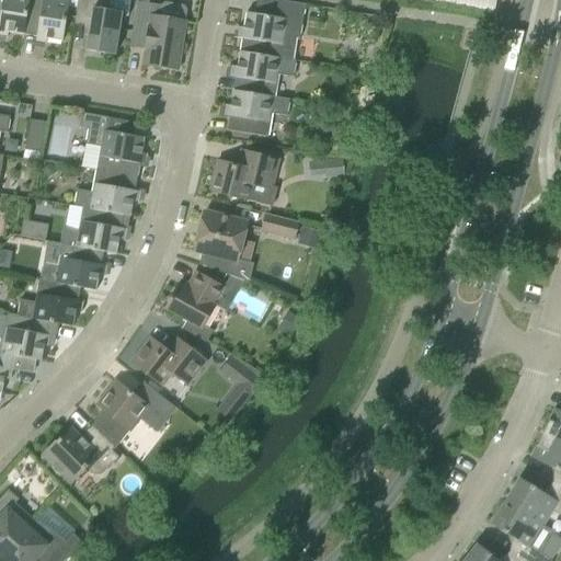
[(0,0),(0,37),(4,38),(4,39),(7,39),(7,38),(8,38),(9,33),(23,35),(29,0),(0,0)]
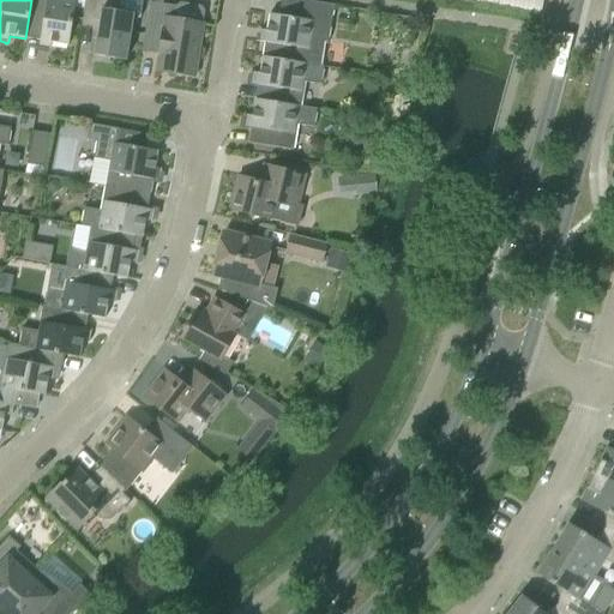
[(52,43),(70,46),(76,8),(84,10),(85,10),(85,0),(31,0),(25,38),(41,42),(40,47),(47,49),(47,50),(49,50),(49,49),(50,49),(52,43)]
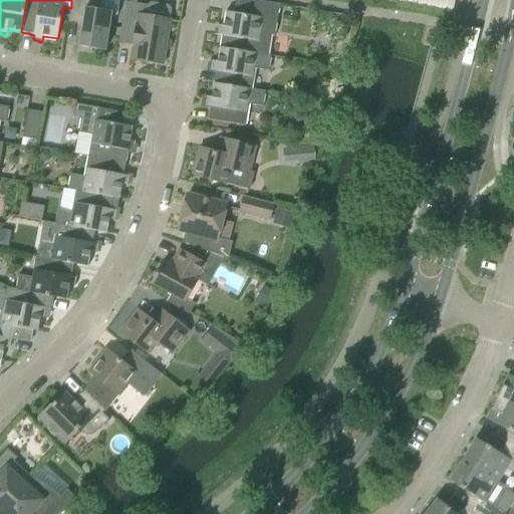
[(82,29),(79,51),(92,53),(92,49),(105,51),(111,15),(117,16),(118,13),(119,0),(71,0),(71,8),(70,8),(68,22),(78,24),(82,29)]
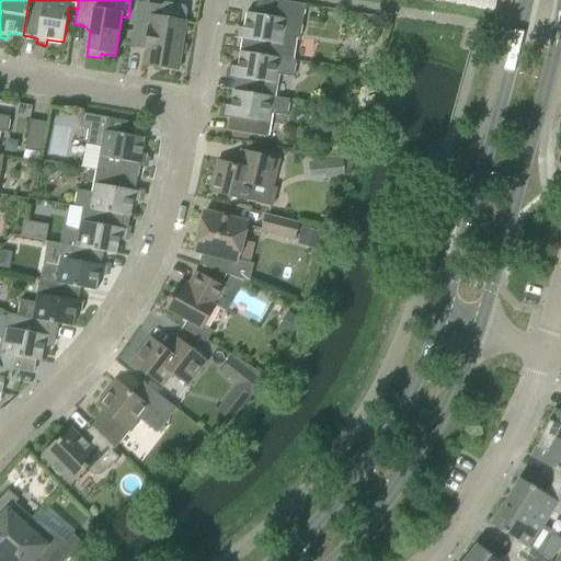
[(300,39),(306,6),(273,0),(258,0),(255,14),(247,13),(244,29),(238,27),(237,38),(242,39),(240,53),(293,61),(297,39),(300,39)]
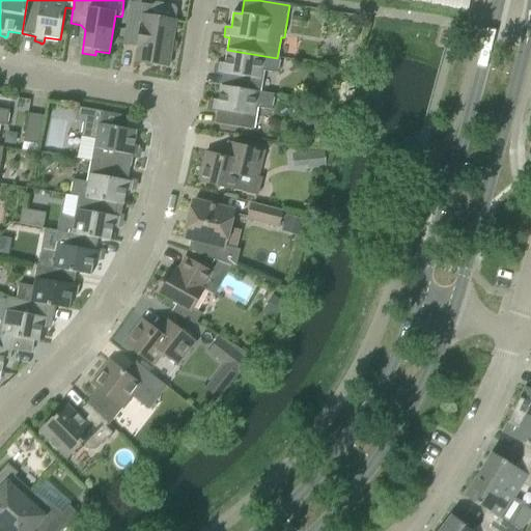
[(156,3),(151,6),(130,2),(122,46),(137,48),(135,62),(169,67),(176,21),(175,21),(177,10),(175,6),(156,3)]
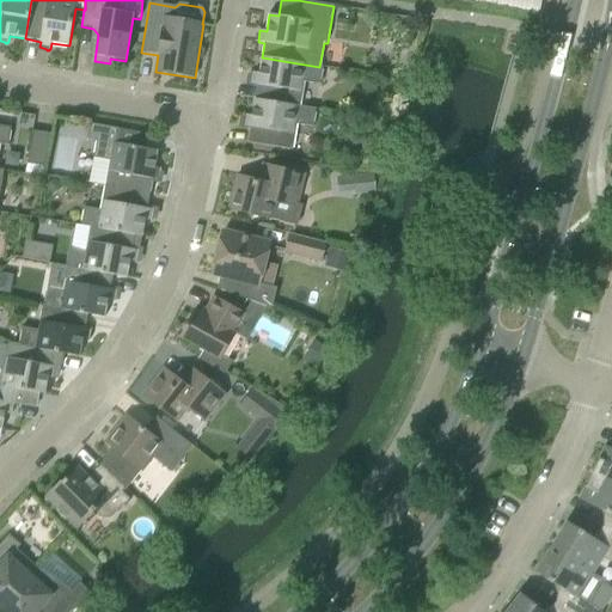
[(299,108),(299,106),(303,83),(320,86),(323,67),(319,67),(262,57),(259,74),(254,73),(251,84),(257,85),(255,101),(299,108)]
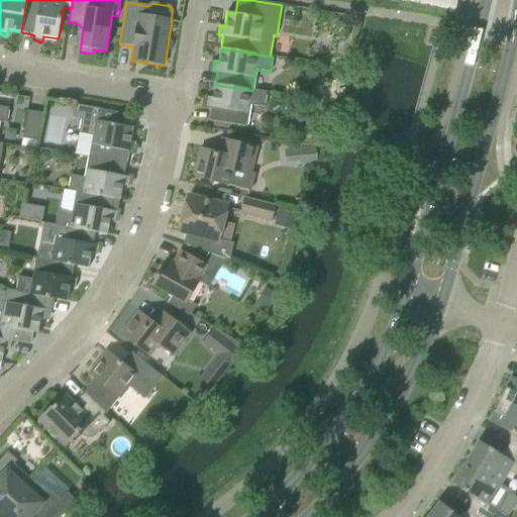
[(212,108),(209,121),(246,127),(249,106),(265,108),(267,93),(252,90),(252,91),(215,85),(213,99),(208,98),(207,99),(206,99),(206,100),(207,101),(206,107),(212,108)]
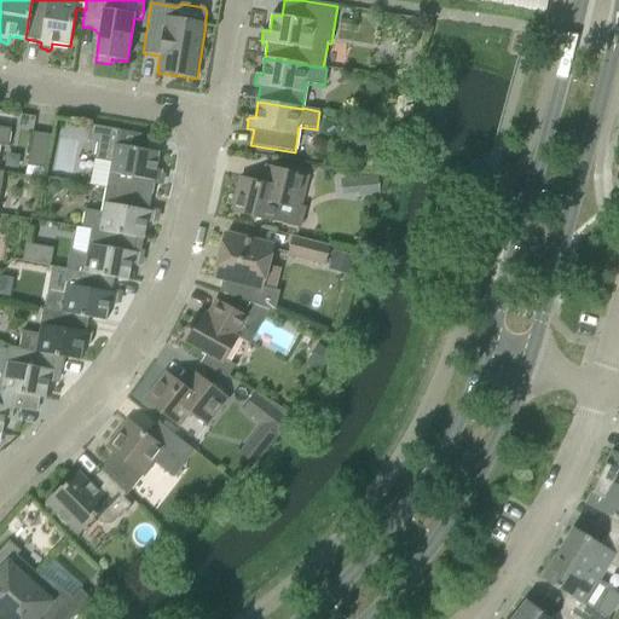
[(394,119),(395,105),(382,104),(381,116),(394,119)]
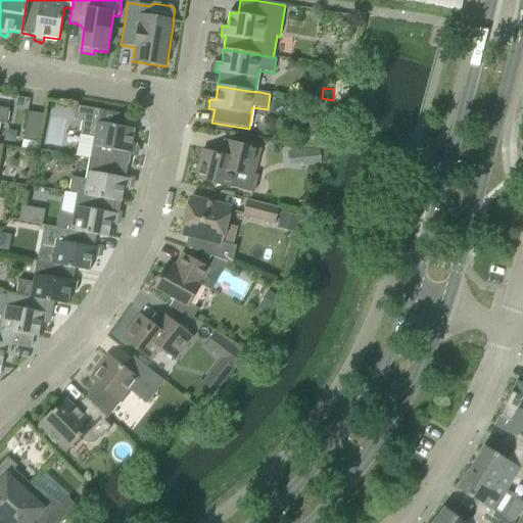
[(77,156),(91,158),(91,159),(128,165),(131,153),(136,154),(138,144),(133,144),(135,129),(99,123),(101,110),(77,106),(75,119),(83,120),(80,135),(77,156)]
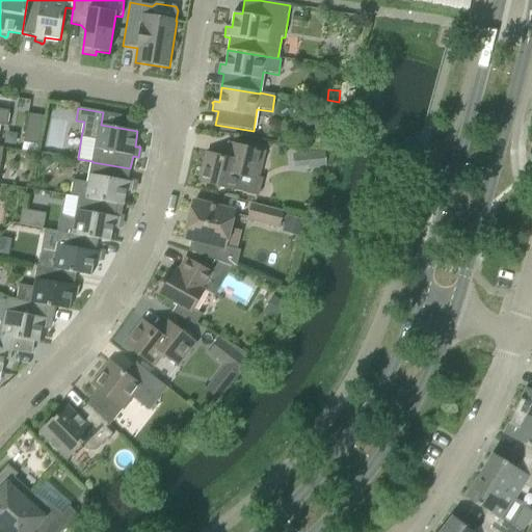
[(9,111),(0,109),(0,126),(6,127),(9,111)]
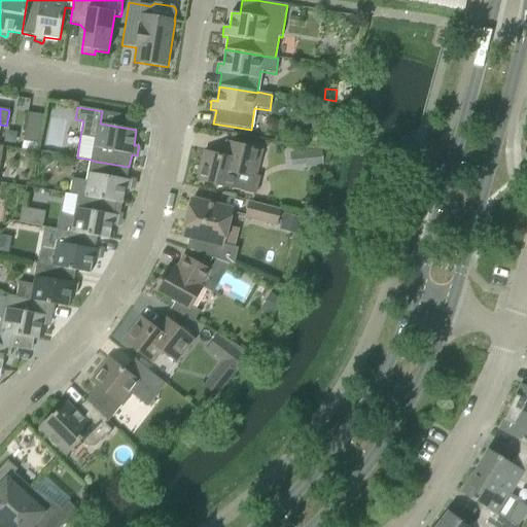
[(44,115),(28,113),(22,149),(39,152),(44,115)]
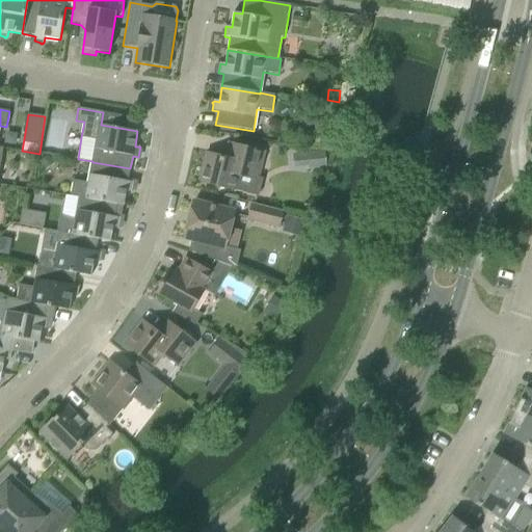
[(316,134),(314,145),(329,147),(330,136),(316,134)]
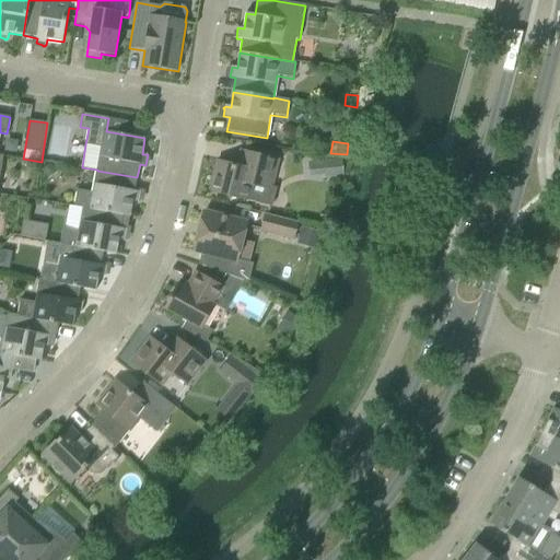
[(279,160),(243,151),(241,150),(237,166),(218,161),(210,191),(272,208),(278,188),(272,187),(279,160)]
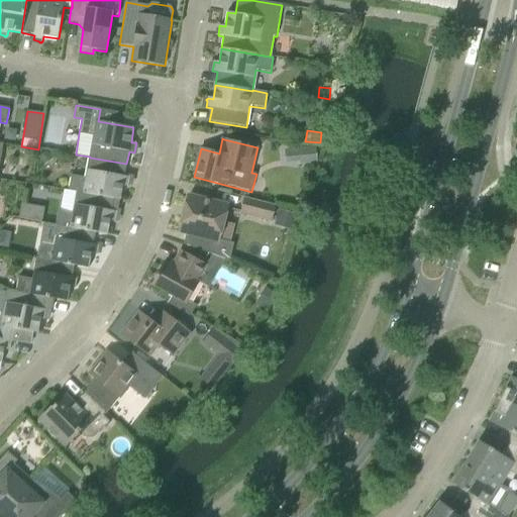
[(298,149),(299,165),(317,163),(316,148),(298,149)]
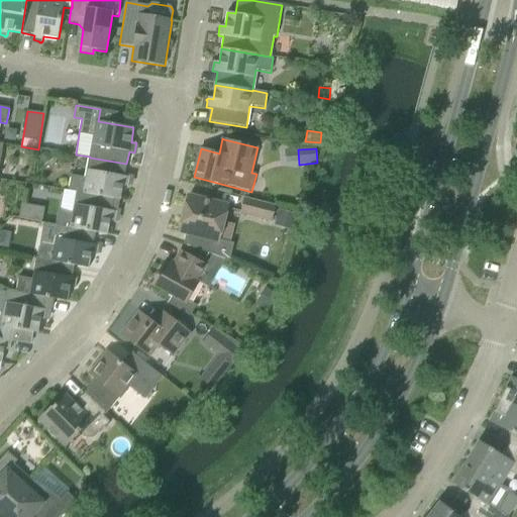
[(45,166),(54,160),(47,151),(39,158),(45,166)]
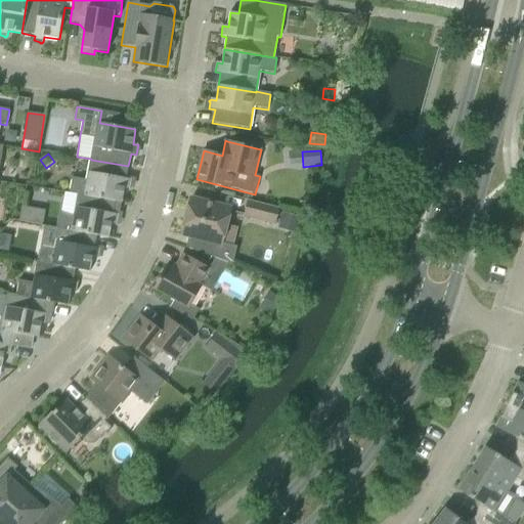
[(116,202),(122,203),(125,188),(130,189),(130,188),(131,188),(132,186),(130,186),(131,180),(126,179),(128,166),(91,160),(87,181),(73,178),(70,193),(78,195),(79,194),(116,202)]
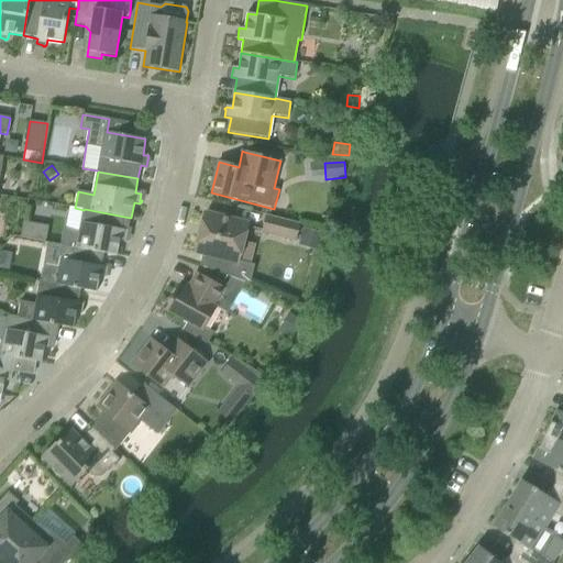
[(117,255),(120,240),(125,241),(128,231),(122,230),(124,217),(85,209),(84,210),(85,210),(80,232),(64,229),(61,245),(64,246),(64,245),(103,253),(117,255)]
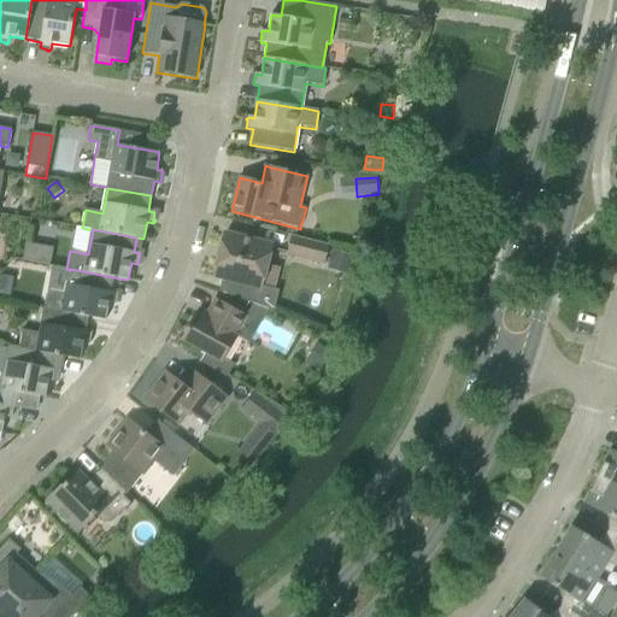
[(271,246),(225,234),(215,276),(225,280),(222,292),(269,310),(274,311),(278,291),(262,286),(271,246)]
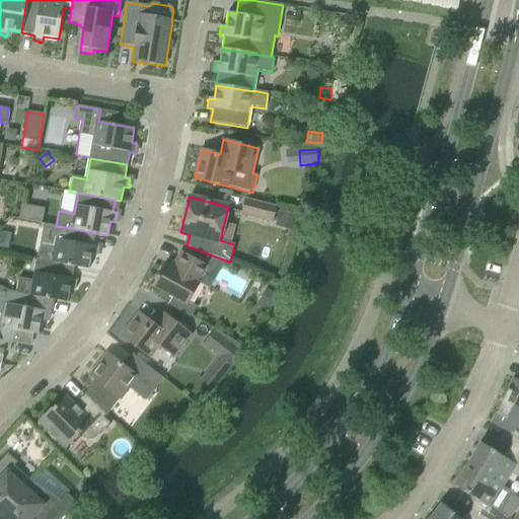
[(245,199),(241,215),(273,223),(277,207),(245,199)]
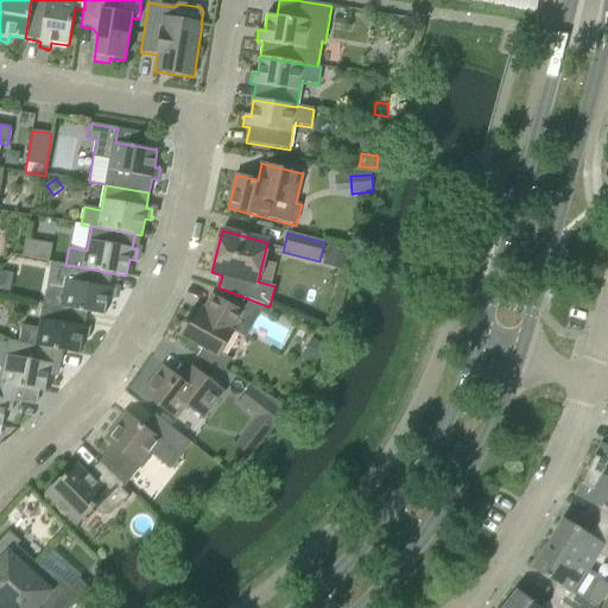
[(49,261),(51,244),(25,239),(21,257),(49,261)]
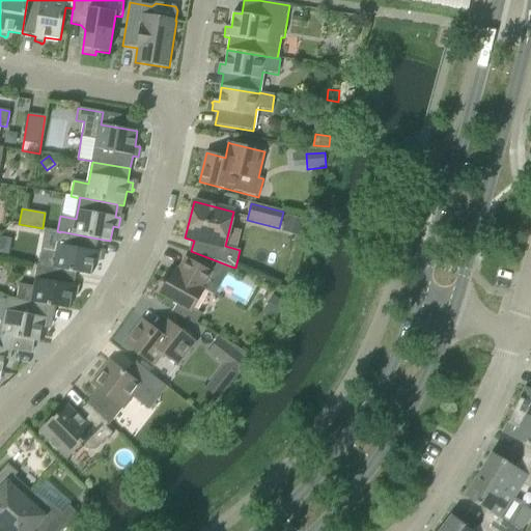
[(287,216),(283,232),(300,236),(304,220),(287,216)]
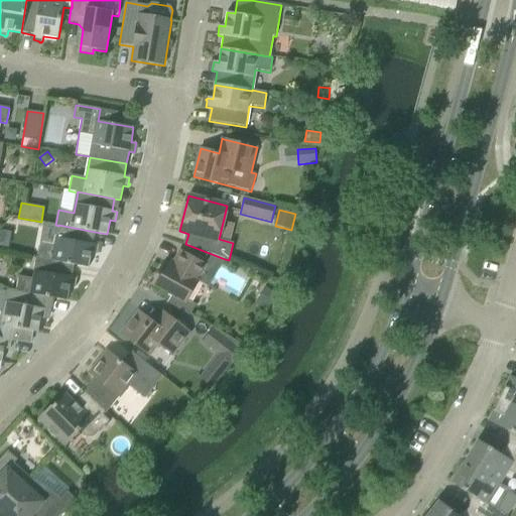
[(75,265),(89,268),(92,254),(97,255),(97,253),(99,253),(99,252),(97,252),(99,245),(93,244),(95,232),(58,225),(58,226),(55,246),(40,243),(37,258),(75,265)]
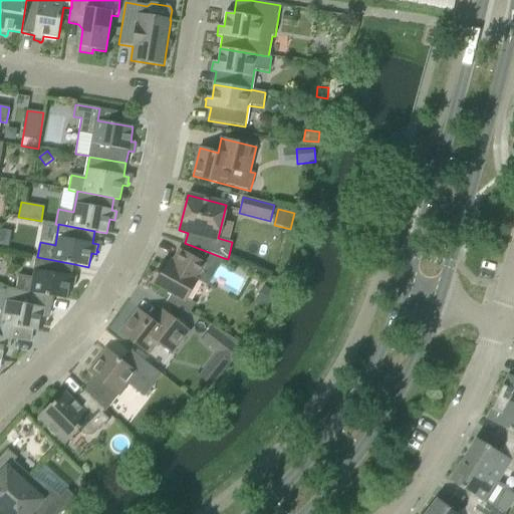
[(0,229),(0,243),(7,244),(9,231),(0,229)]
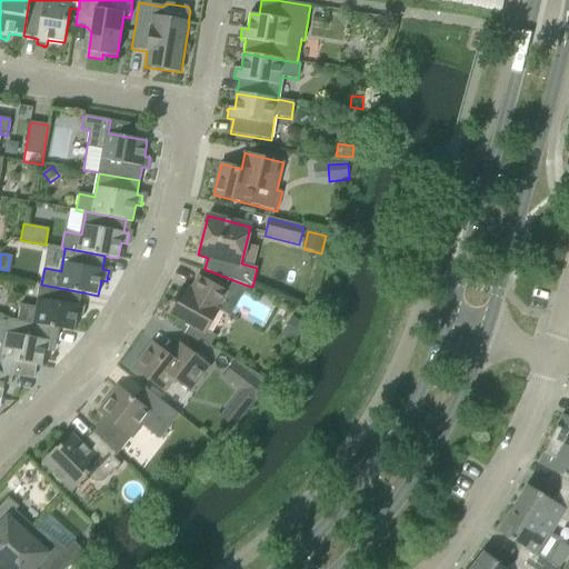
[(218,310),(228,292),(201,277),(191,295),(182,290),(169,313),(185,323),(180,330),(210,348),(217,337),(207,330),(218,310)]
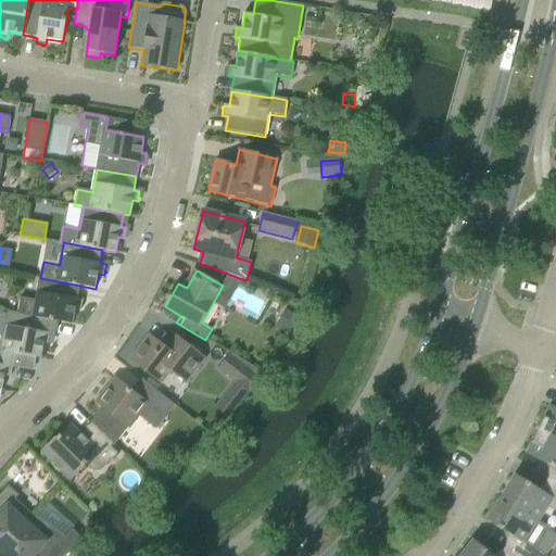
[(78,299),(80,286),(40,278),(36,301),(21,298),(17,313),(17,314),(49,319),(49,320),(73,325),(76,310),(81,311),(84,300),(78,299)]
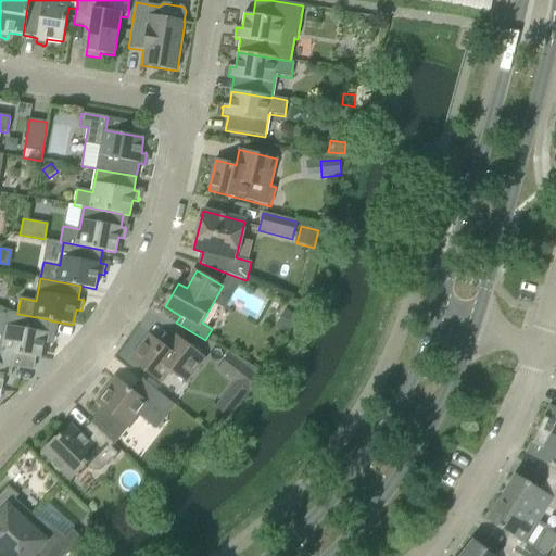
[(286,311),(277,325),(289,331),(298,317),(286,311)]
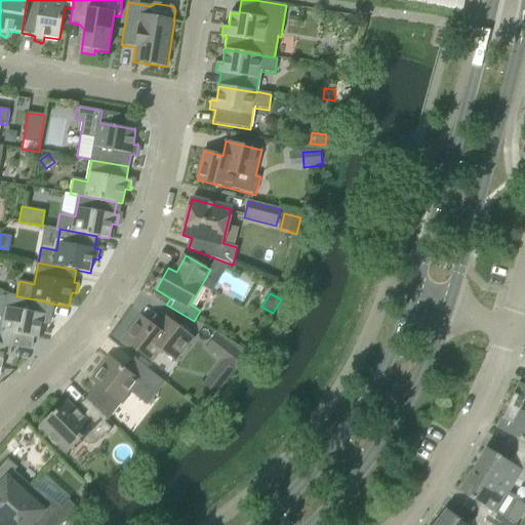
[(9,332),(39,338),(42,324),(47,325),(49,315),(43,314),(46,303),(46,301),(16,296),(16,295),(8,294),(4,316),(0,315),(0,330),(9,332)]
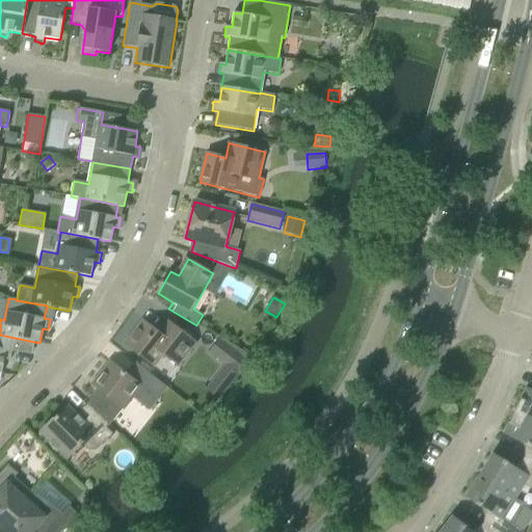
[(142,320),(125,344),(154,367),(163,355),(178,367),(196,343),(176,326),(165,339),(142,320)]
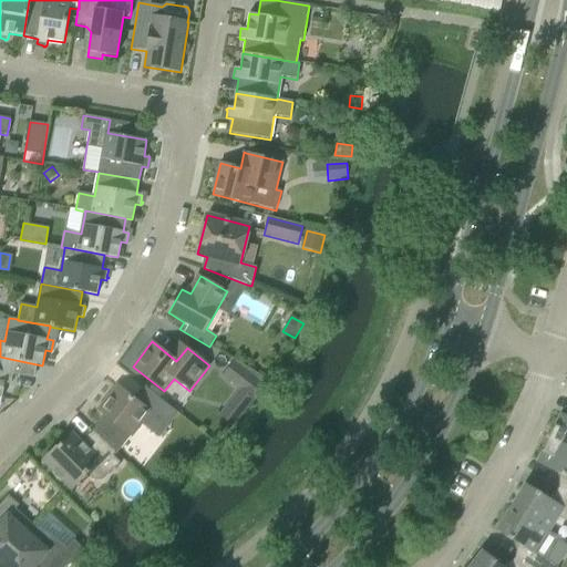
[(0,398),(2,399),(6,383),(11,384),(13,373),(7,372),(10,359),(0,357),(0,398)]
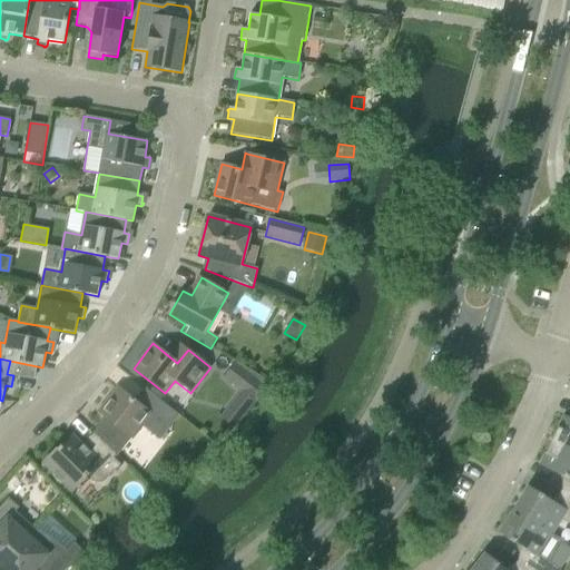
[(257,400),(272,383),(233,361),(218,379),(257,400)]
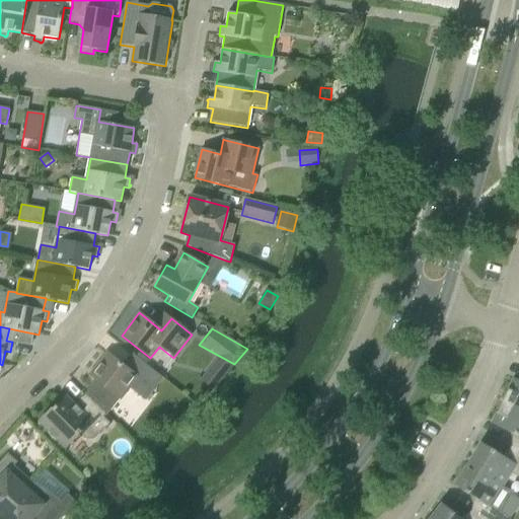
[(120,399),(121,399),(130,388),(146,401),(163,378),(137,358),(136,359),(137,360),(130,370),(107,353),(90,375),(96,380),(85,393),(107,415),(120,399)]
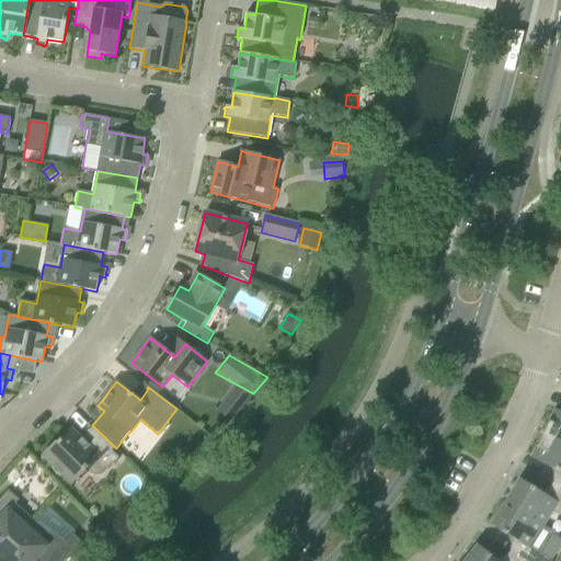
[(148,387),(158,395),(161,390),(151,381),(147,386),(148,387)]
